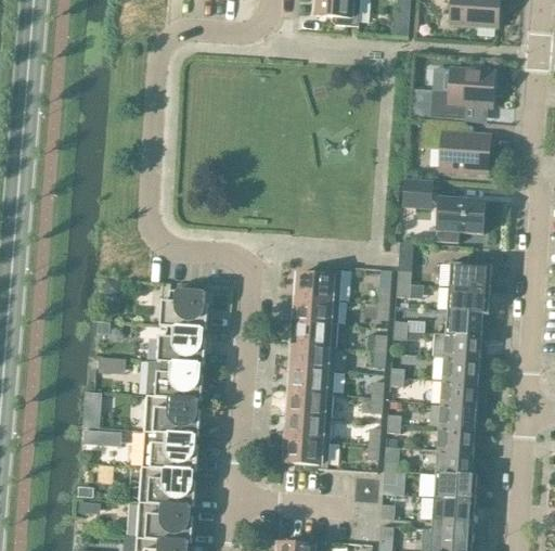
[(358,25),(360,0),(317,0),(315,14),(333,15),(332,20),(335,23),(344,24),(358,25)]
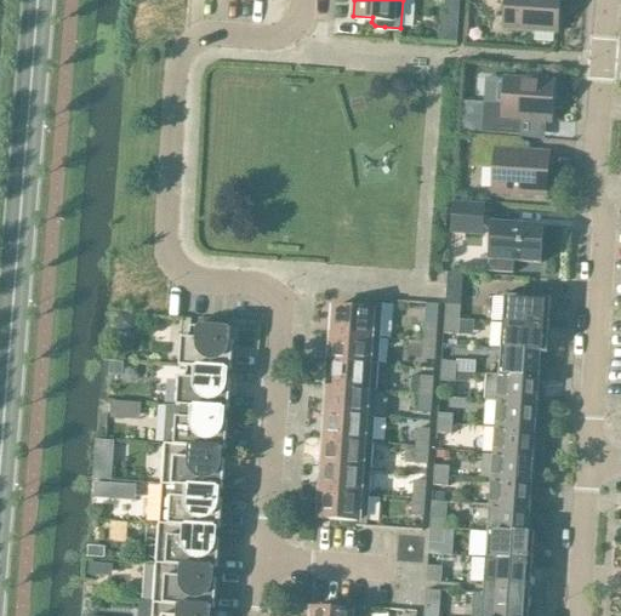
[(457,13),(459,0),(446,0),(446,12),(457,13)]
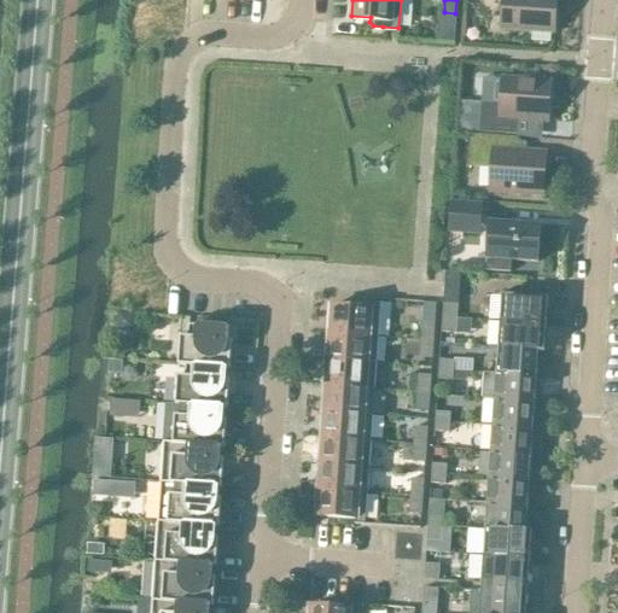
[(502,0),(501,25),(554,29),(555,0),(502,0)]
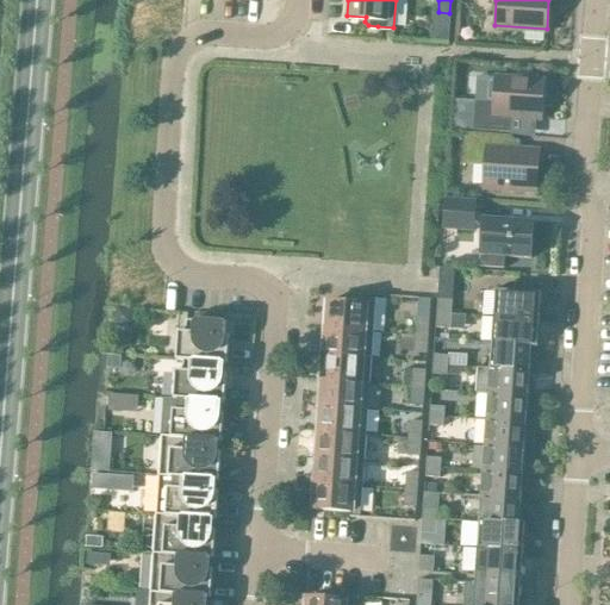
[(541,114),(543,78),(496,75),(495,99),(474,98),(473,126),(511,130),(512,113),(541,114)]
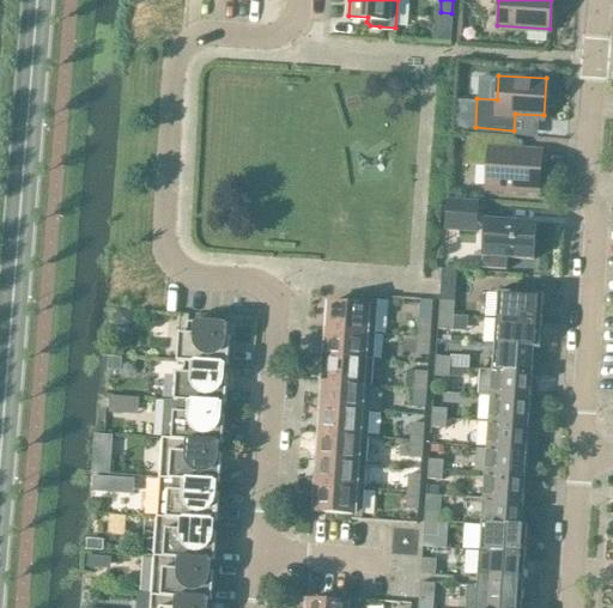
[(504,146),(504,132),(466,129),(465,151),(487,153),(486,184),(539,188),(541,149),(504,146)]
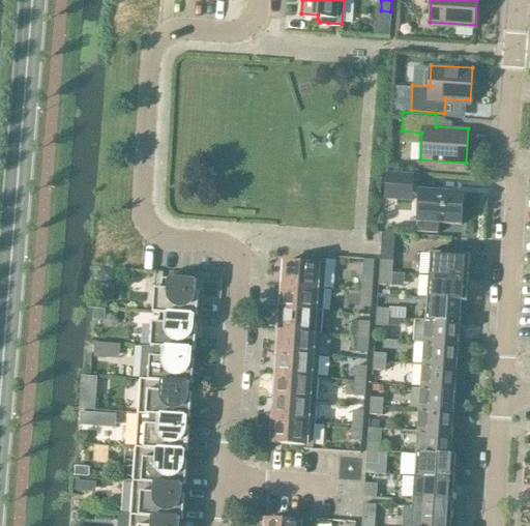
[(411,198),(413,172),(386,170),(385,196),(411,198)]
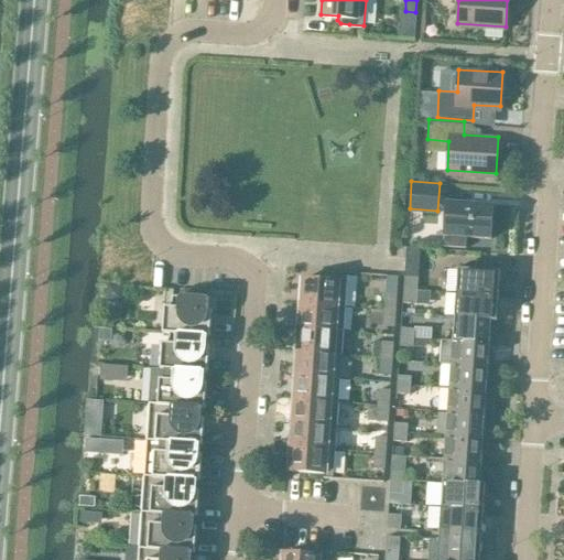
[(444,233),(444,244),(466,245),(466,234),(491,236),(494,203),(446,200),(444,233)]
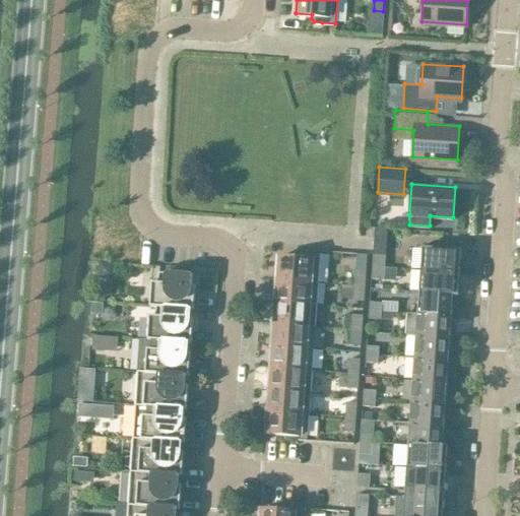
[(420,267),(459,270),(460,247),(439,245),(440,238),(439,238),(435,238),(432,239),(429,240),(426,242),(424,245),(421,245),(420,267)]
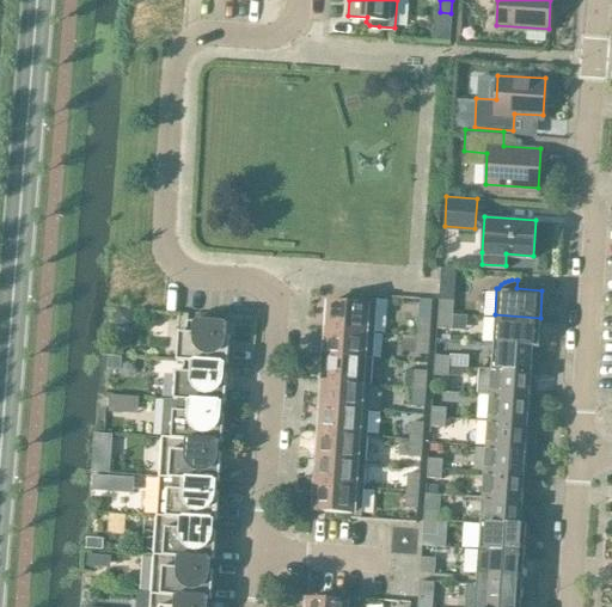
[(326,326),(374,330),(377,294),(360,293),(352,293),(347,296),(347,301),(328,299),(326,326)]
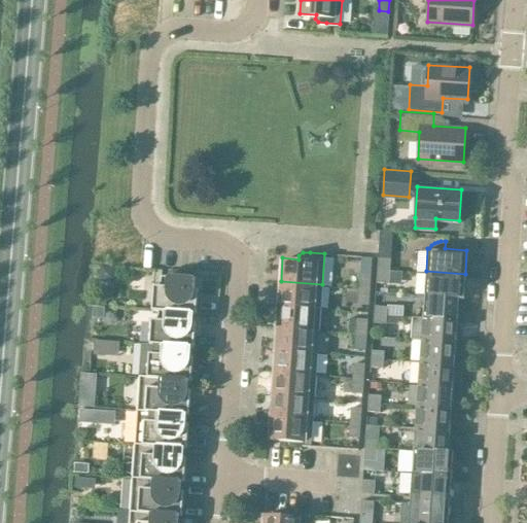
[(377,268),(389,269),(390,255),(378,254),(377,268)]
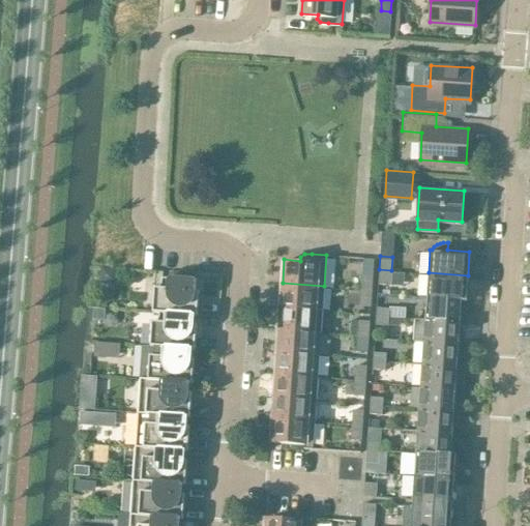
[(100,267),(100,279),(108,280),(112,276),(113,267),(100,267)]
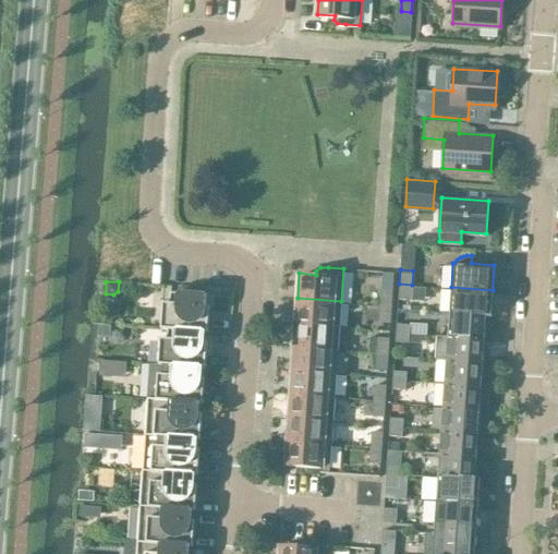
[(412,298),(412,285),(399,284),(398,297),(412,298)]
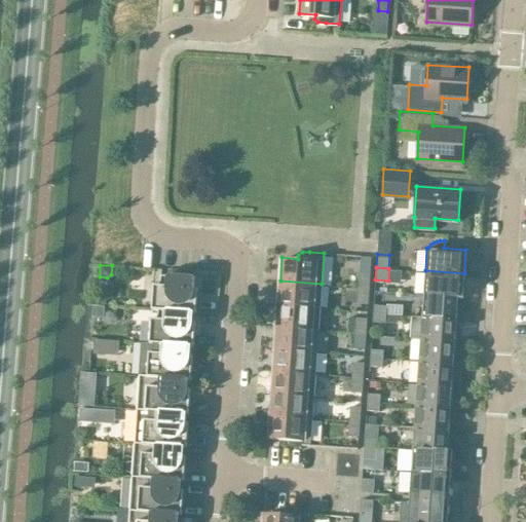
[(462,294),(464,273),(425,270),(423,293),(463,295),(463,294),(462,294)]
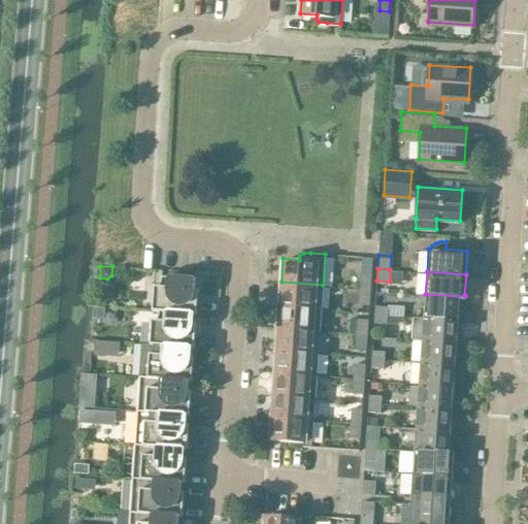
[(359,288),(369,288),(370,273),(360,272),(359,288)]
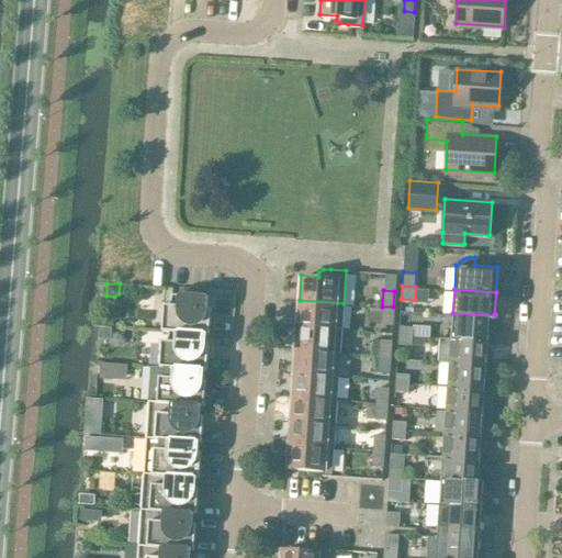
[(161,328),(209,332),(211,307),(205,305),(206,294),(180,292),(171,292),(170,303),(164,303),(161,328)]
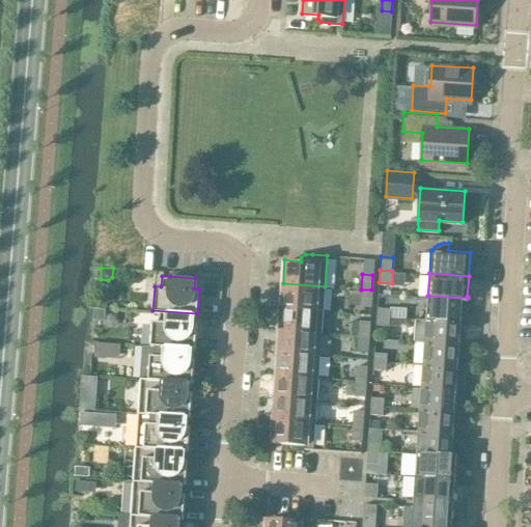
[(323,308),(325,286),(283,283),(281,306),(323,308)]
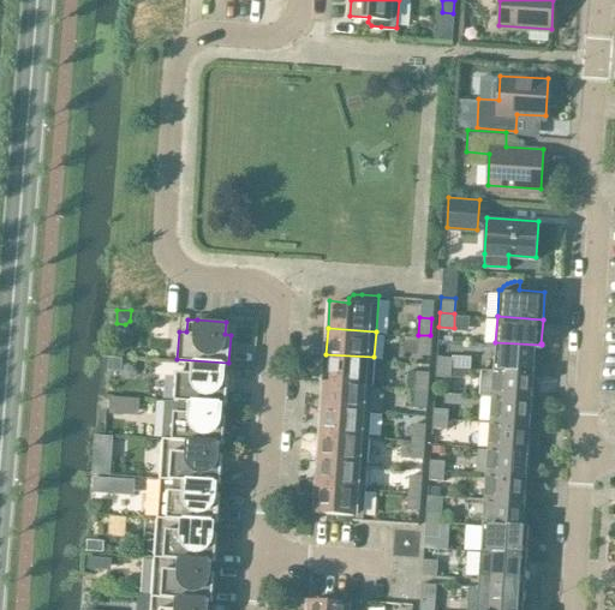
[(429,352),(430,335),(418,335),(418,352),(429,352)]
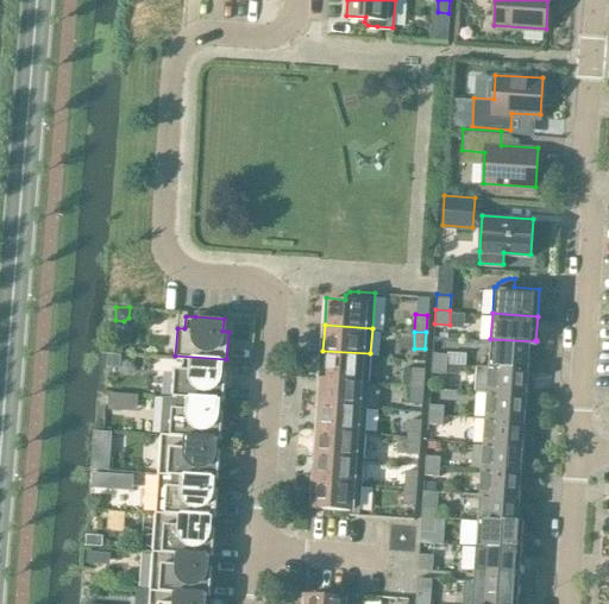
[(537,344),(537,341),(490,339),(489,364),(528,366),(531,343),(537,344)]
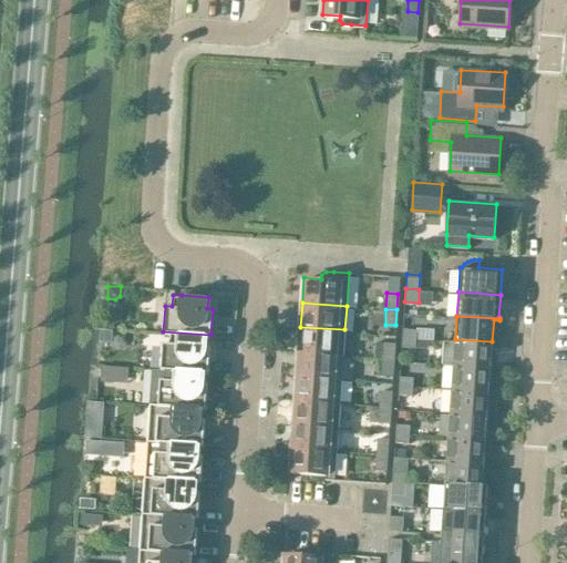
[(343,354),(344,329),(300,327),(299,350),(343,354)]
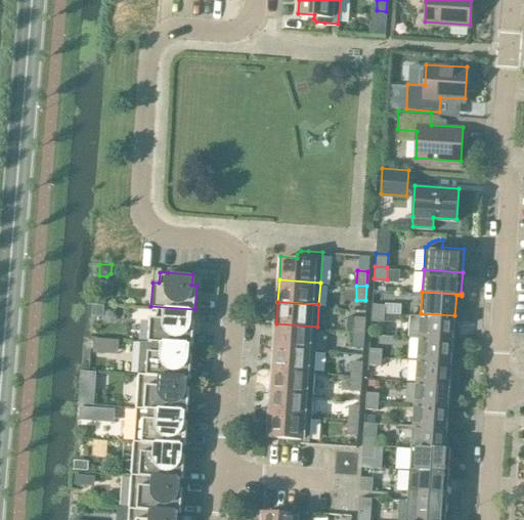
[(372,310),(384,311),(385,302),(373,302),(372,310)]
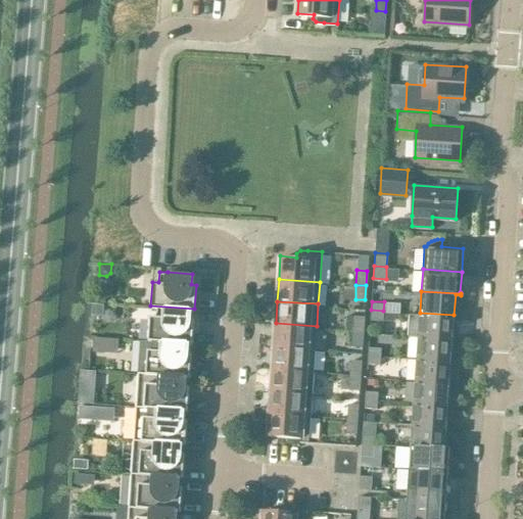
[(94,302),(94,312),(104,313),(104,302),(94,302)]
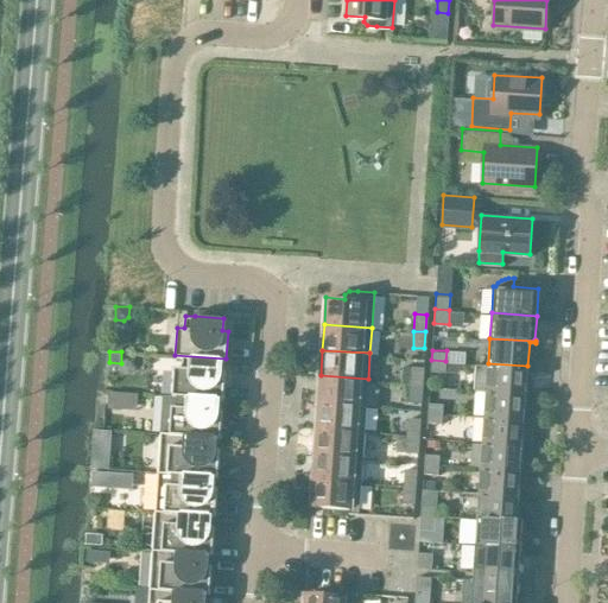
[(226,359),(175,355),(182,356),(182,367),(175,366),(172,393),(223,397),(226,369),(220,369),(221,359),(226,359)]
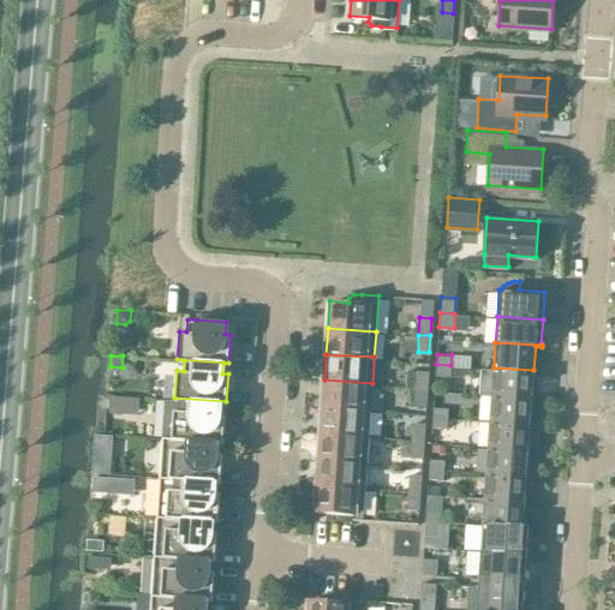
[(451,375),(451,365),(436,364),(435,374),(451,375)]
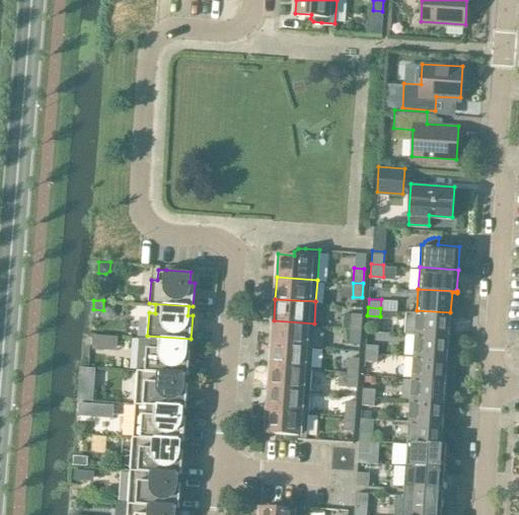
[(406,309),(404,332),(415,333),(453,335),(453,334),(449,334),(450,312),(417,310),(406,309)]
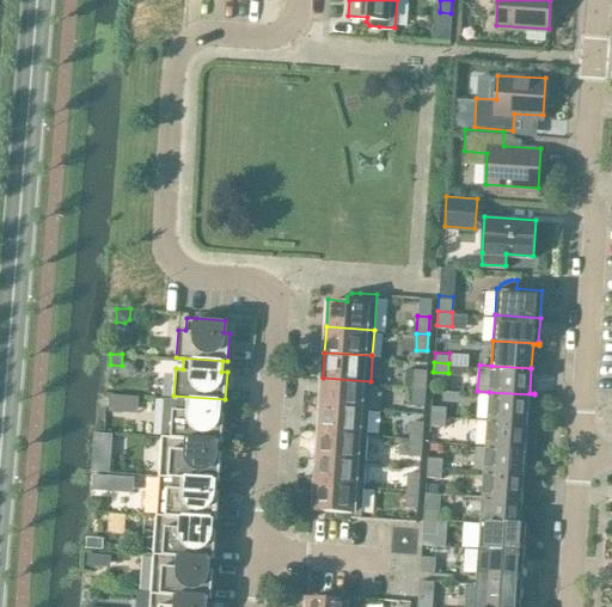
[(407,366),(405,384),(414,385),(424,385),(426,368),(415,367),(407,366)]
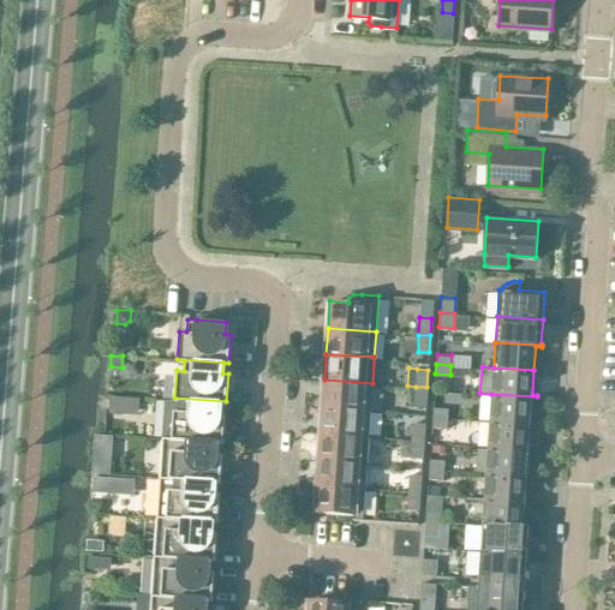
[(370,408),(372,383),(324,380),(322,406),(370,408)]
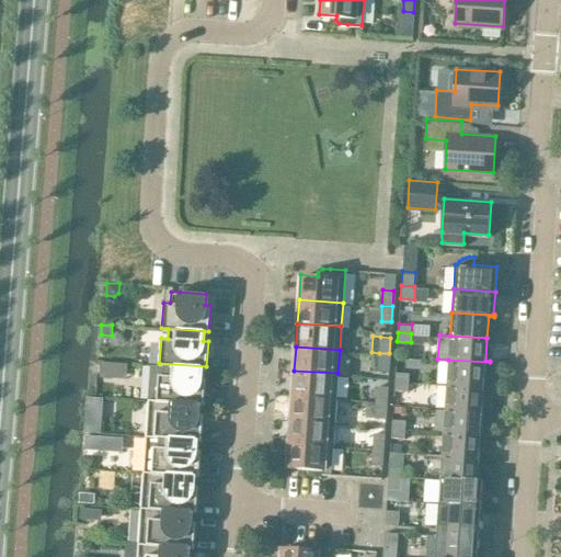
[(388,368),(389,353),(379,353),(378,368),(388,368)]
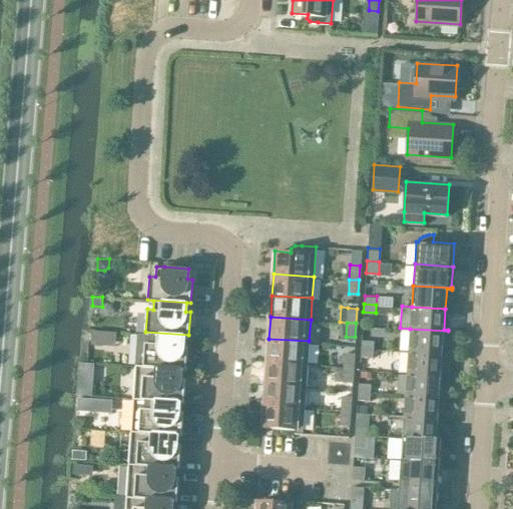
[(447,353),(448,331),(410,329),(409,350),(447,353)]
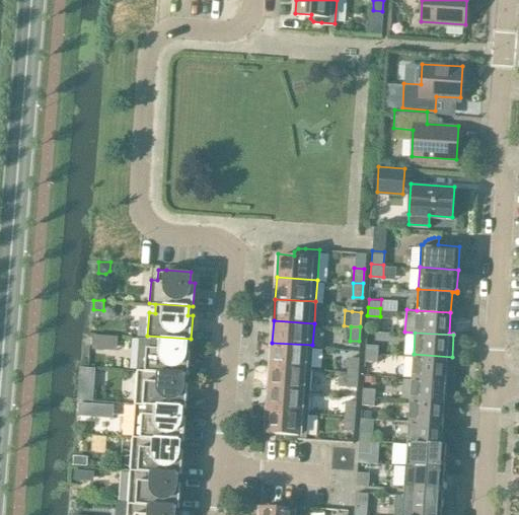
[(137,368),(189,372),(189,360),(190,349),(186,349),(186,340),(191,340),(191,339),(147,336),(139,336),(137,368)]
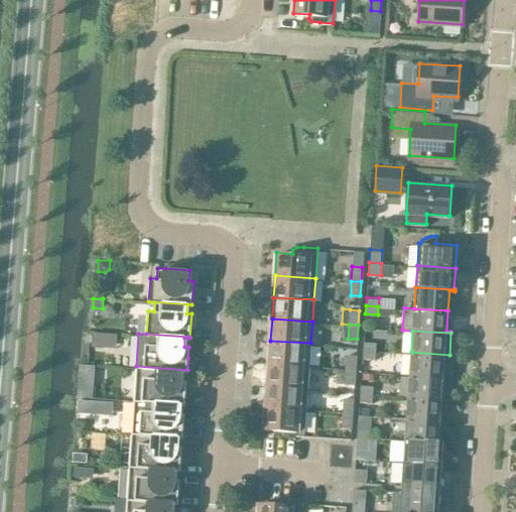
[(309,365),(310,343),(270,341),(269,362),(309,365)]
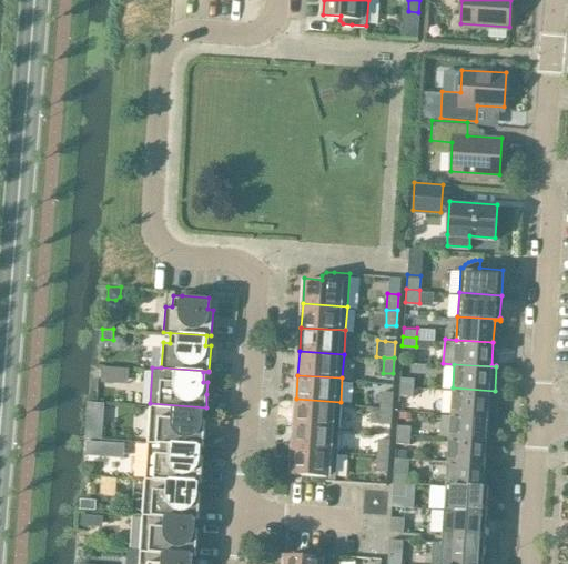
[(399,384),(413,385),(414,375),(401,375),(399,384)]
